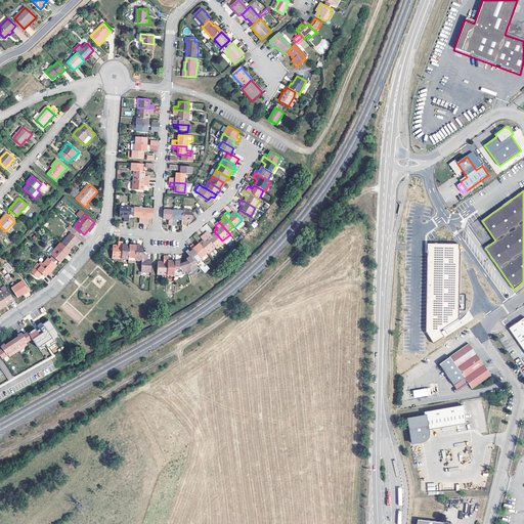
[(74,230),(61,245),(69,251),(78,242),(76,239),(79,234),(74,230)]
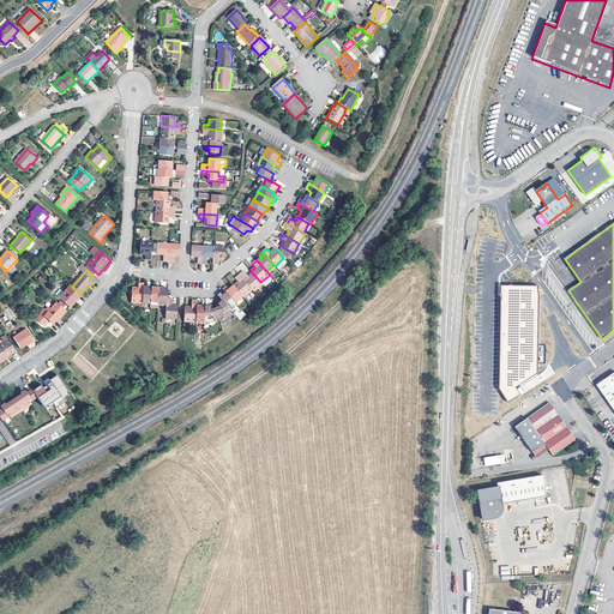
[(242,271),(239,275),(252,290),(253,292),(262,283),(260,282),(252,272),(246,276),(242,271)]
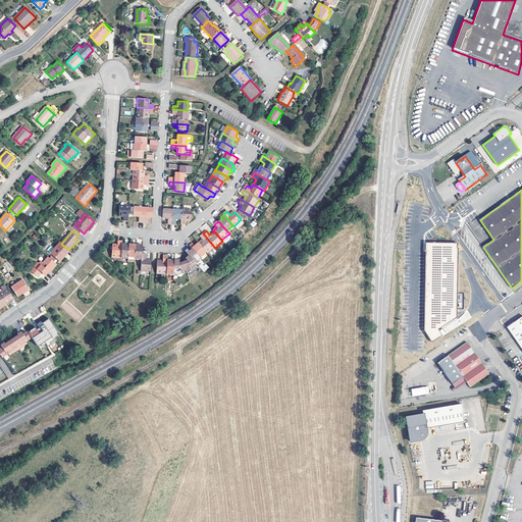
[(214,247),(203,233),(200,237),(202,240),(199,243),(206,252),(207,252),(214,247)]
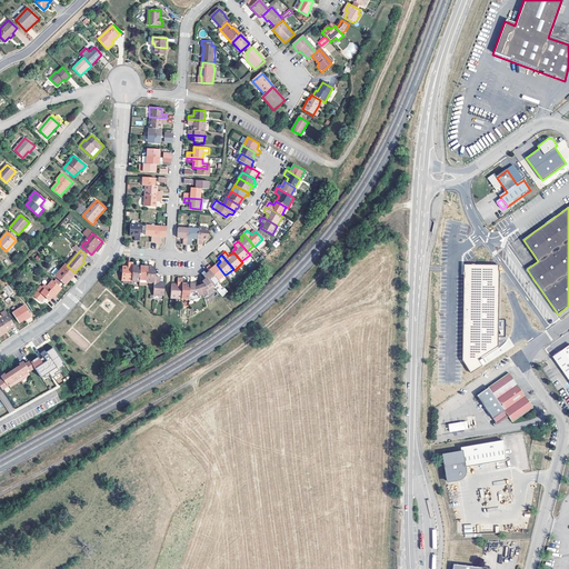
[(121,281),(131,282),(131,281),(132,268),(132,263),(128,262),(128,268),(122,268),(121,281)]
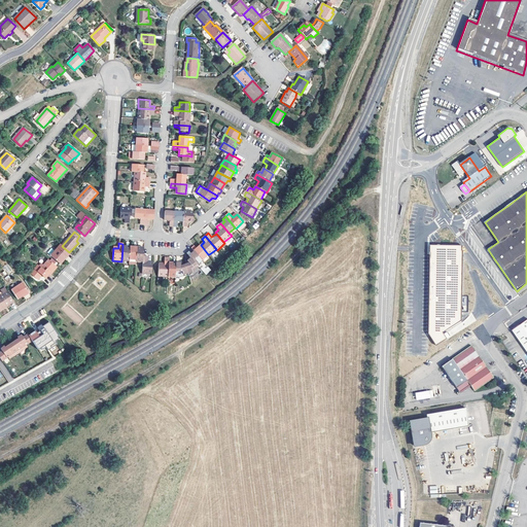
[(195,252),(202,260),(208,254),(201,245),(200,245),(197,248),(195,246),(191,248),(191,249),(195,252)]
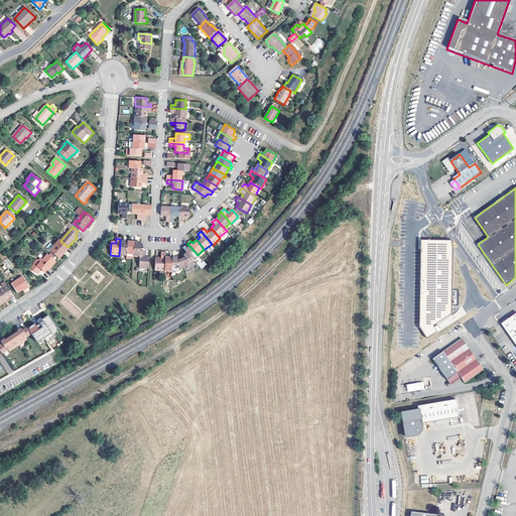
[(421,240),(419,327),(426,338),(436,332),(432,326),(452,313),(452,305),(452,290),(453,245),(452,245),(453,240),(421,240)]
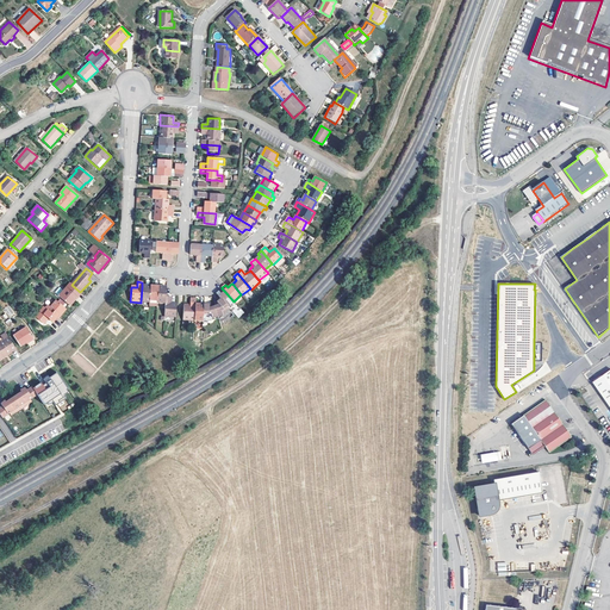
[(69,306),(81,293),(80,292),(72,285),(70,285),(60,298),(69,306)]
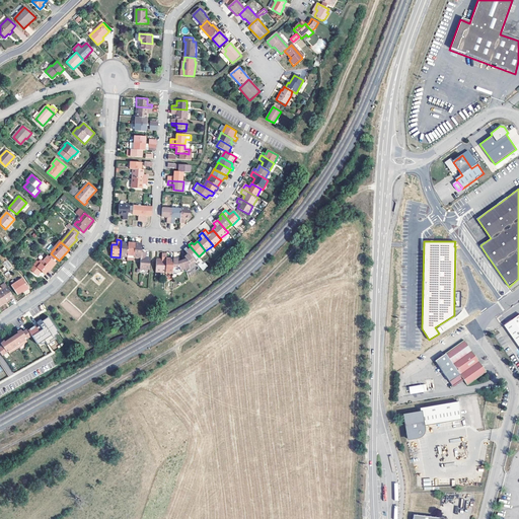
[(121,244),(120,256),(128,256),(128,255),(128,244),(121,244)]
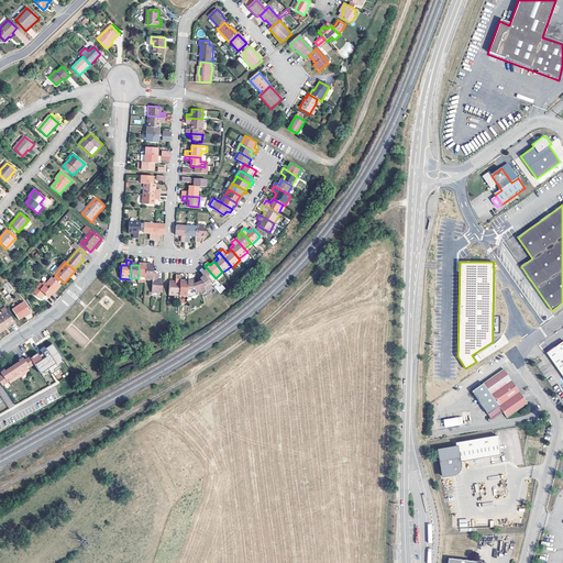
[(203,276),(210,283),(211,284),(217,279),(216,278),(208,269),(205,272),(203,271),(201,273),(203,276)]
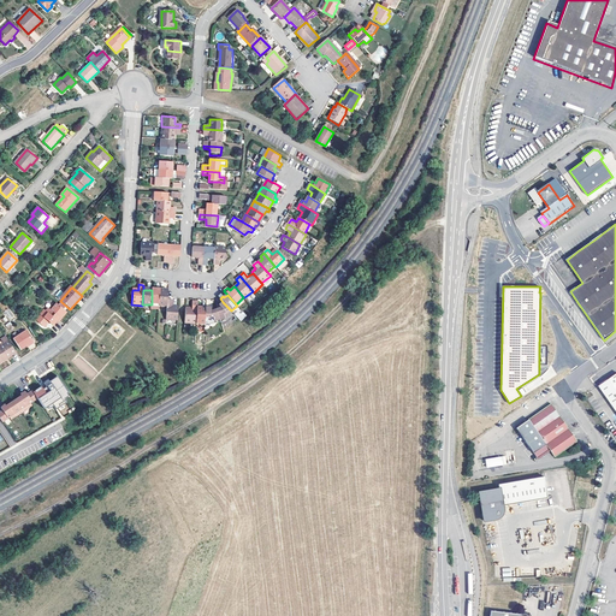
[(167,306),(166,319),(177,320),(178,307),(172,307),(172,300),(167,300),(167,306)]
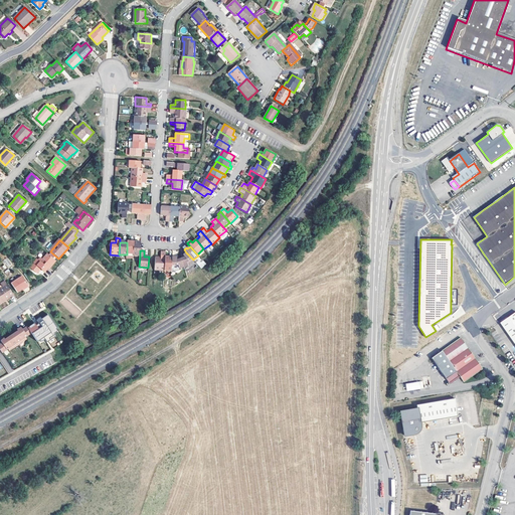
[(161,258),(155,258),(154,270),(164,271),(165,259),(166,252),(161,252),(161,258)]
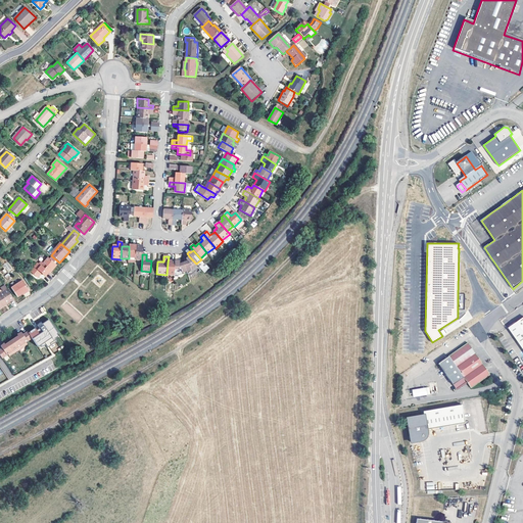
[(196,264),(195,263),(189,256),(186,259),(188,262),(184,264),(186,271),(190,270),(196,265),(196,264)]
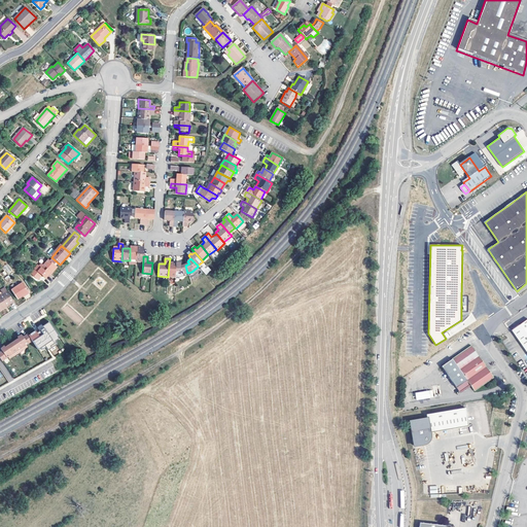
[(51,274),(58,268),(48,259),(41,268),(39,266),(36,270),(46,278),(51,273),(51,274)]
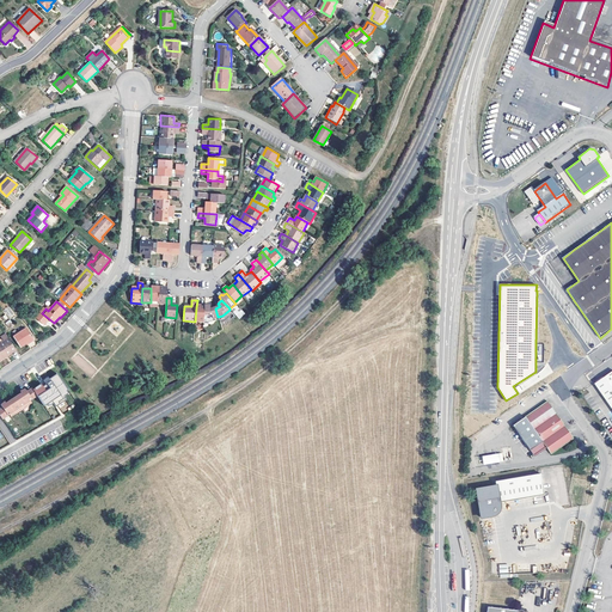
[(209,306),(204,306),(204,316),(212,316),(213,319),(218,317),(215,308),(210,310),(209,306)]
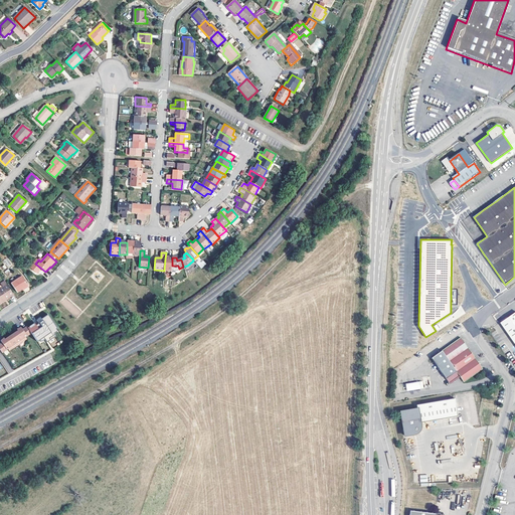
[(187,266),(183,267),(185,272),(189,270),(196,264),(193,261),(187,266)]
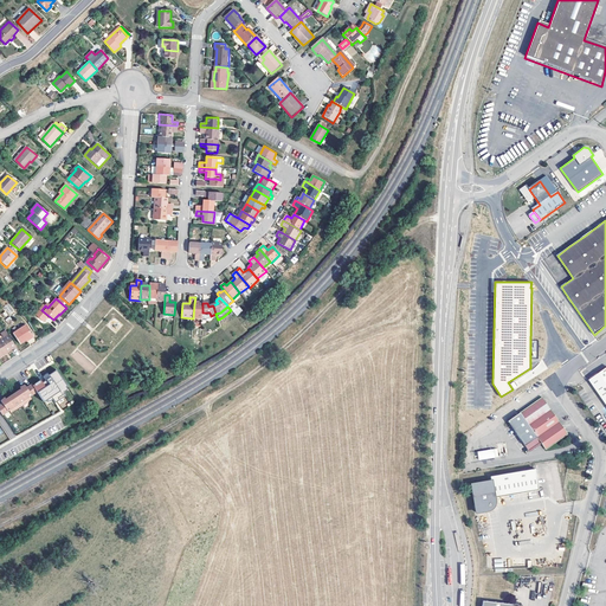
[(212,317),(211,316),(210,313),(202,313),(201,318),(201,322),(212,317)]
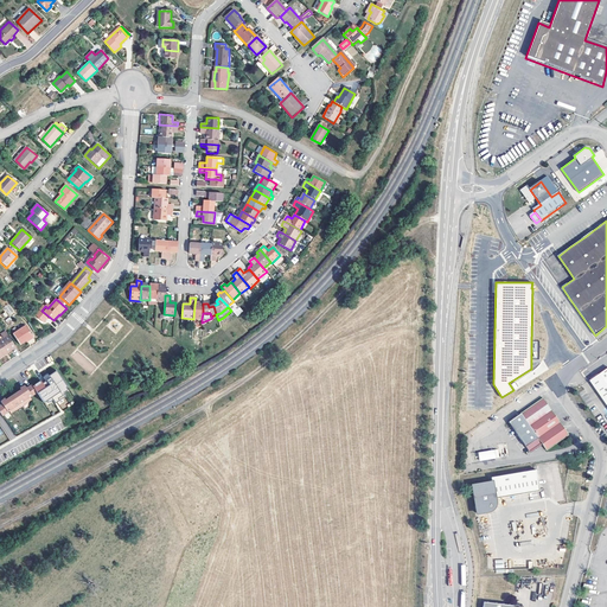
[(33,337),(26,326),(14,334),(21,345),(33,337)]
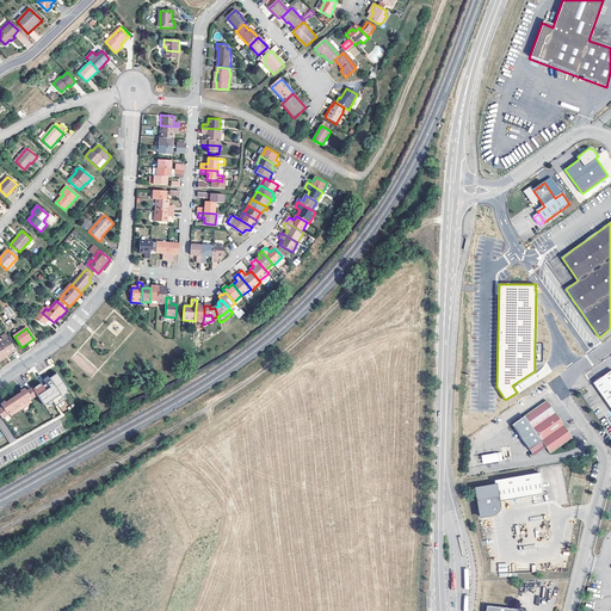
[(12,353),(17,351),(6,335),(1,338),(4,341),(0,344),(0,358),(11,352),(12,353)]
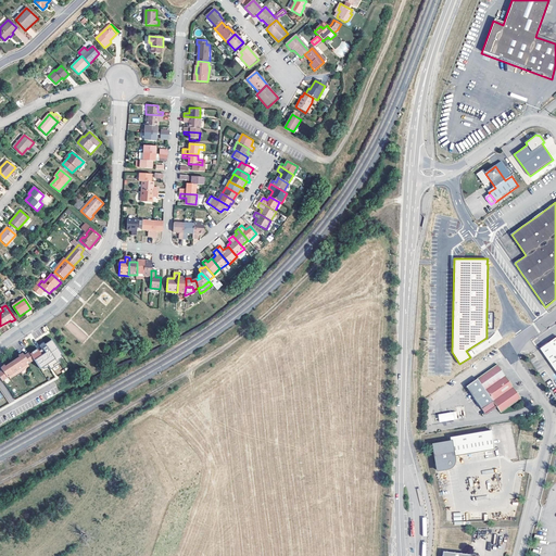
[(555,335),(538,348),(555,373),(555,335)]
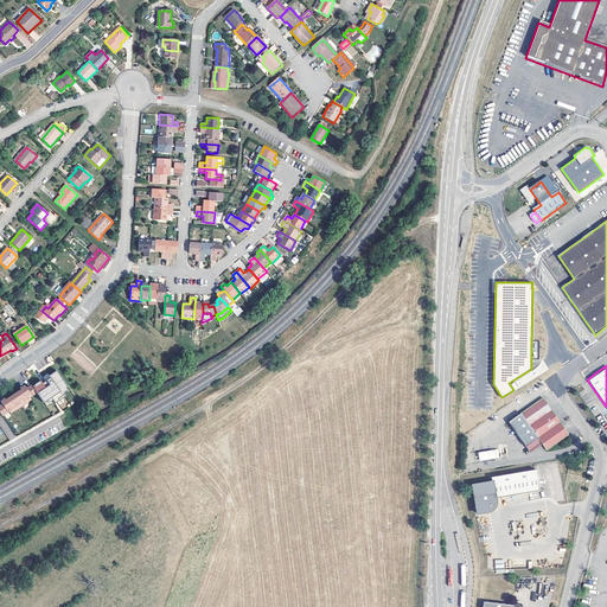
[(40,381),(33,387),(37,393),(44,403),(48,401),(53,396),(57,402),(66,396),(64,393),(63,390),(66,388),(68,387),(57,370),(50,375),(48,372),(42,376),(45,381),(43,383),(40,381)]
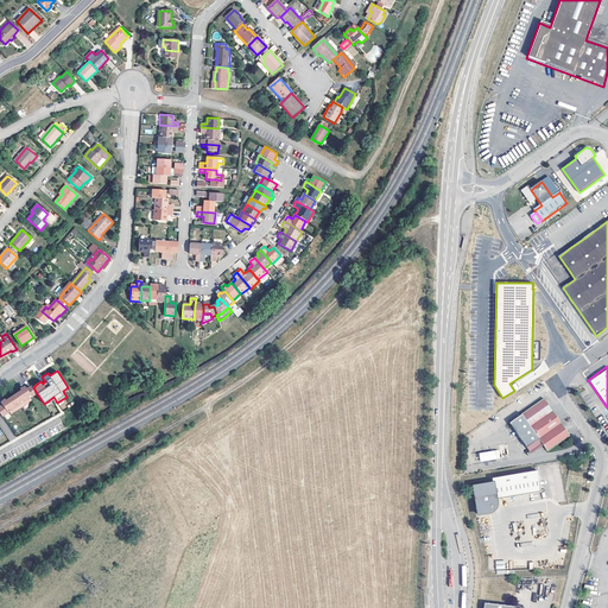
[(0,406),(0,410),(4,416),(11,410),(13,412),(30,400),(30,398),(37,393),(33,387),(32,386),(30,387),(29,388),(26,386),(21,388),(23,390),(21,391),(8,400),(7,400),(6,399),(2,401),(4,404),(2,405),(0,406)]
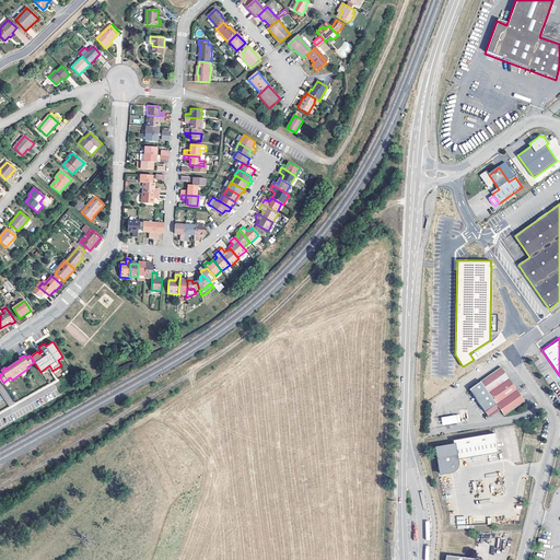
[(525,401),(501,366),(468,388),(485,412),(497,404),(500,409),(504,416),(525,401)]
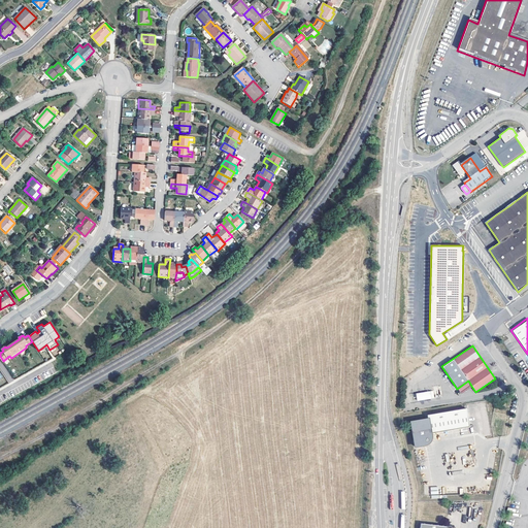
[(471,386),(468,381),(457,389),(460,393),(471,386)]
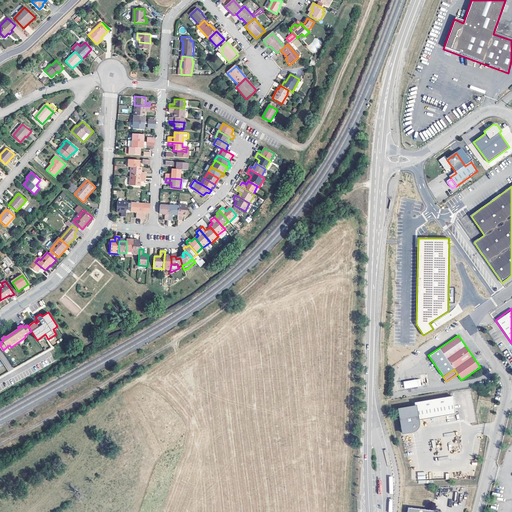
[(420,378),(403,382),(405,389),(421,386),(420,378)]
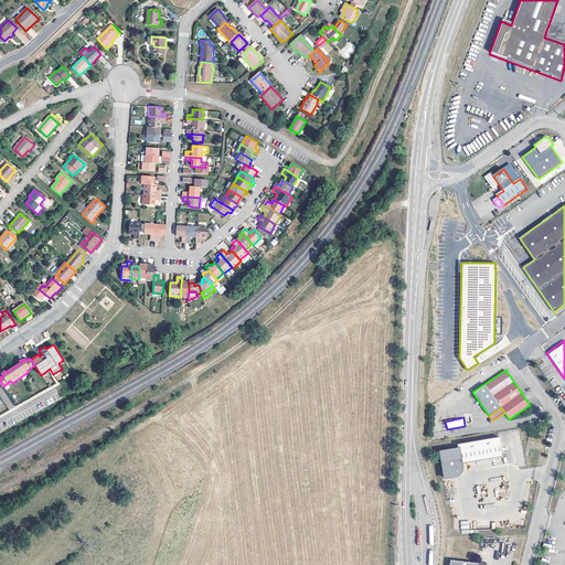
[(445,478),(455,477),(457,476),(459,475),(460,472),(461,470),(461,469),(461,468),(461,466),(461,465),(503,457),(500,437),(458,445),(458,449),(440,452),(445,478)]
